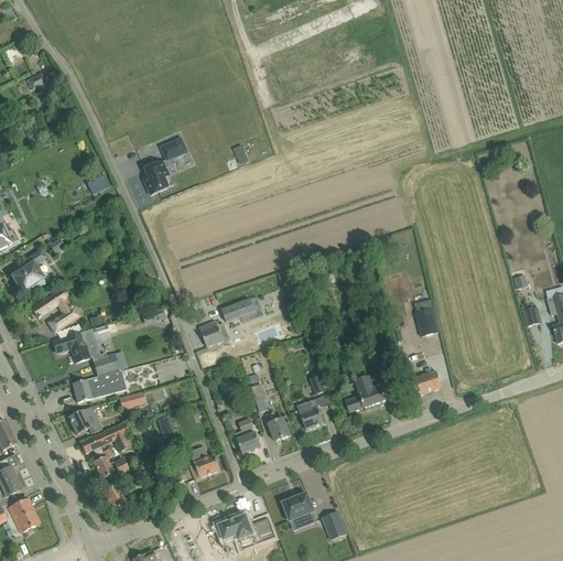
[(46,82),(41,71),(33,75),(39,86),(46,82)]
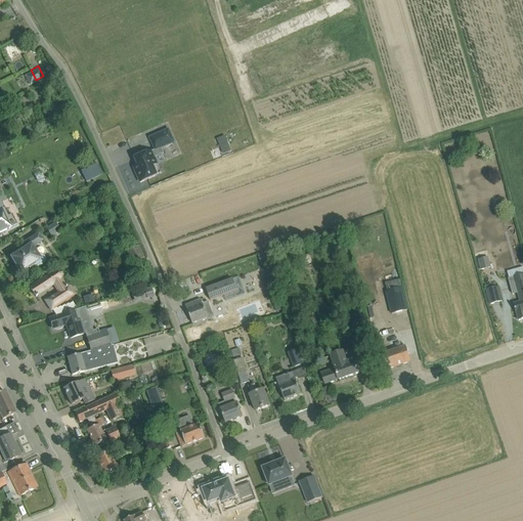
[(133,166),(139,180),(156,172),(153,164),(157,162),(154,155),(163,150),(161,145),(173,139),(168,127),(148,135),(155,147),(150,148),(150,147),(134,156),(137,164),(133,166)]
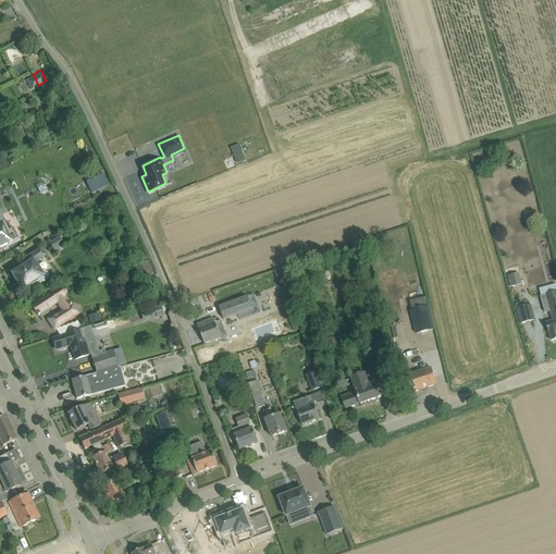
[(238,142),(230,145),(233,154),(242,150),(238,142)]
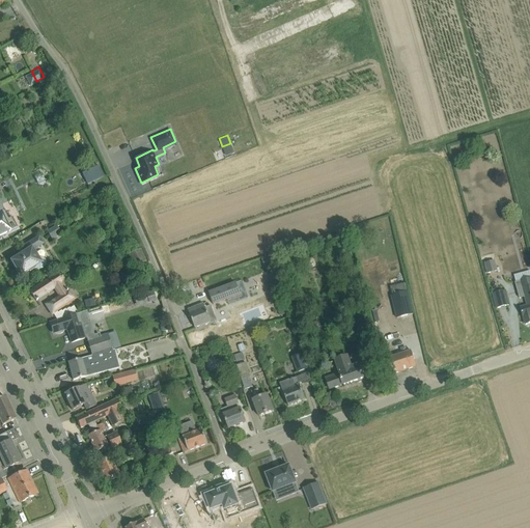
[(96,164),(82,171),(87,182),(102,173),(96,164)]
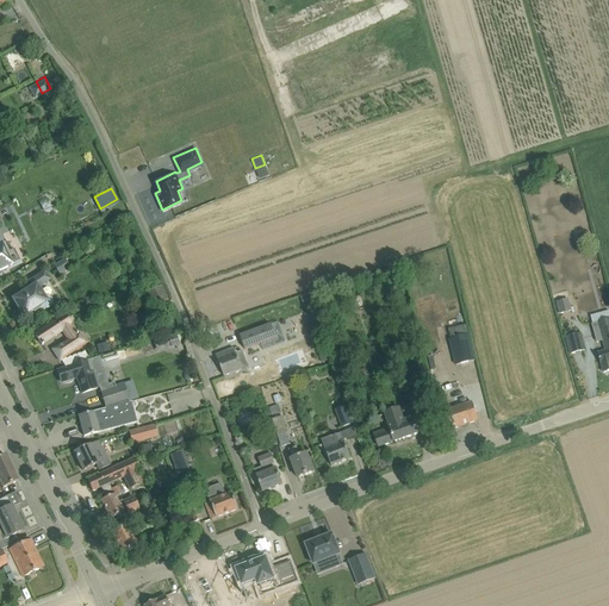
[(0,267),(18,258),(12,247),(8,249),(0,232),(0,267)]
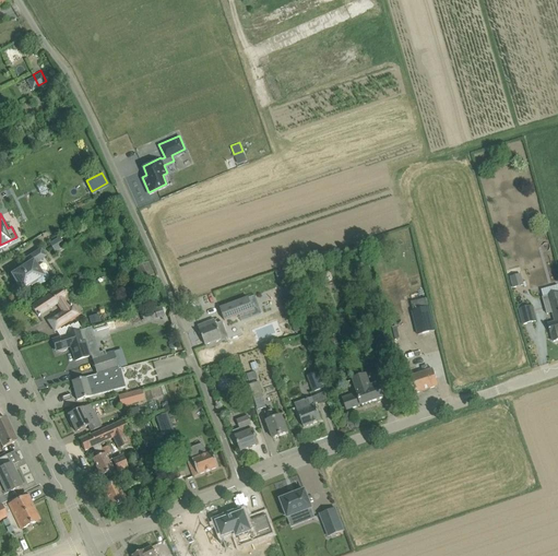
[(48,241),(54,249),(63,241),(59,235),(48,241)]
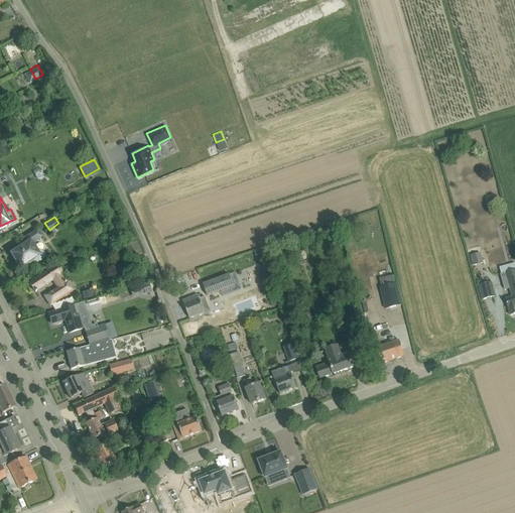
[(25,240),(19,243),(20,244),(9,251),(19,266),(27,260),(28,262),(34,258),(36,259),(38,259),(40,258),(42,256),(43,254),(43,252),(42,250),(40,248),(38,248),(35,248),(34,246),(35,245),(32,240),(31,241),(30,240),(32,238),(33,239),(40,234),(36,228),(23,237),(25,240)]
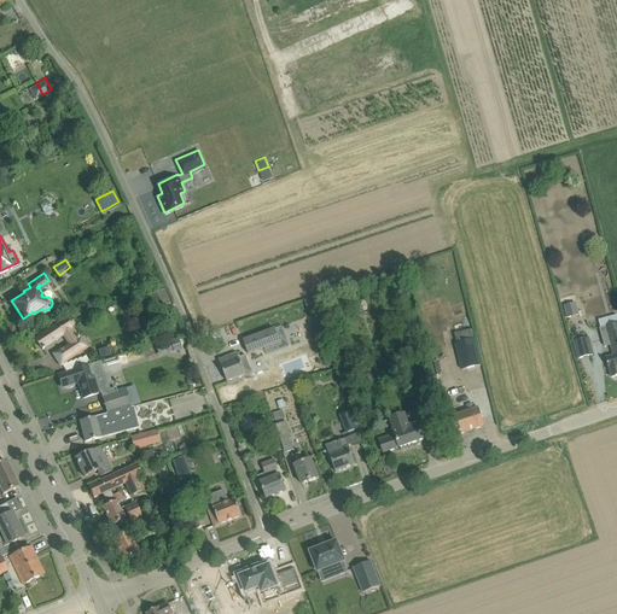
[(162,286),(151,292),(157,307),(169,300),(162,286)]
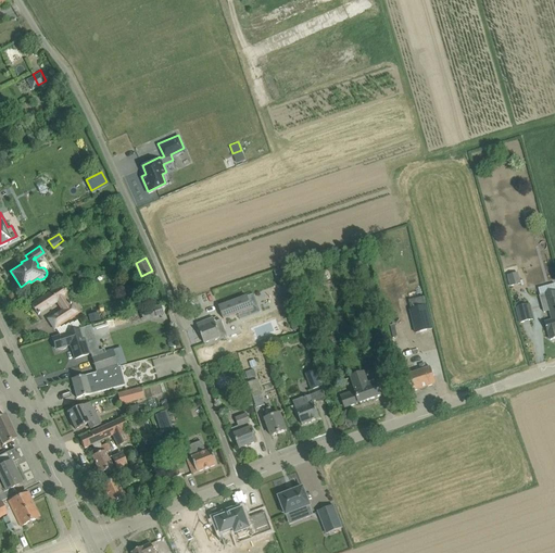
[(319,269),(317,272),(319,278),(323,280),(329,277),(329,274),(327,268),(325,267),(319,269)]
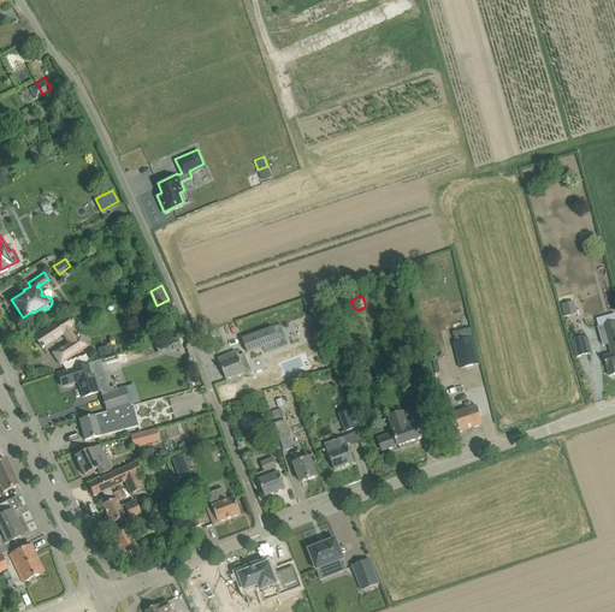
[(562,302),(565,314),(575,310),(573,299),(562,302)]
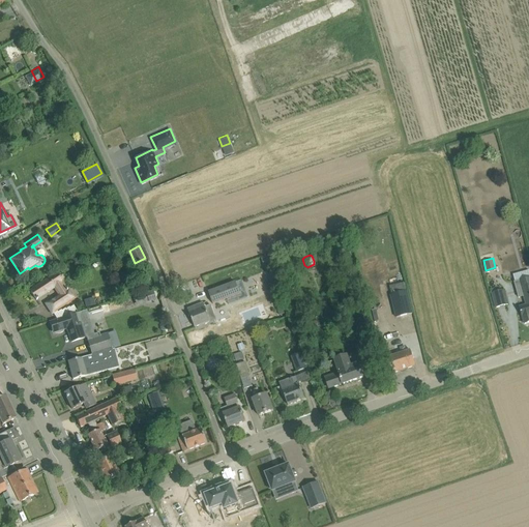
[(140,270),(143,276),(152,273),(150,267),(140,270)]
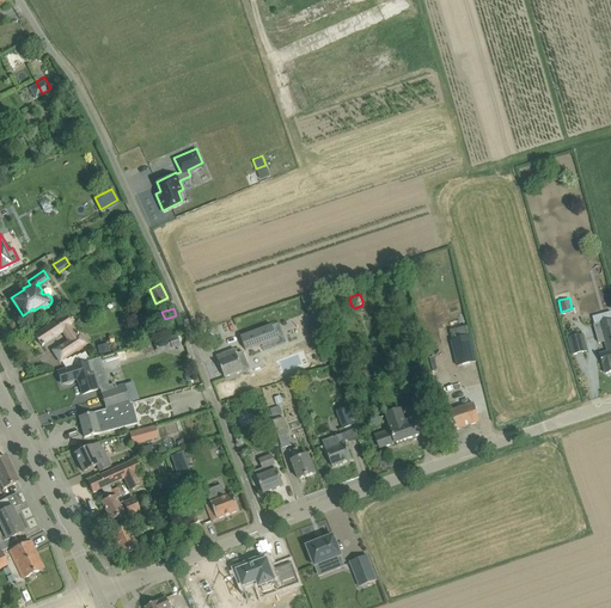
[(67,338),(52,348),(59,358),(85,342),(78,331),(77,331),(75,331),(65,315),(55,319),(34,332),(41,343),(42,343),(42,342),(61,329),(67,338)]
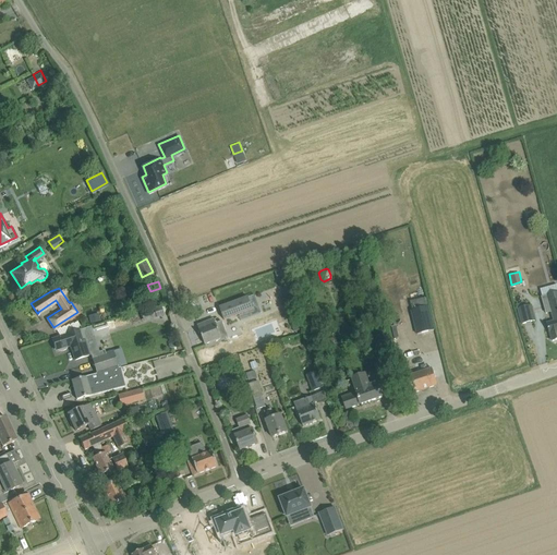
[(554,318),(546,321),(548,330),(549,330),(552,338),(556,336),(556,289),(540,294),(545,311),(551,310),(554,318)]
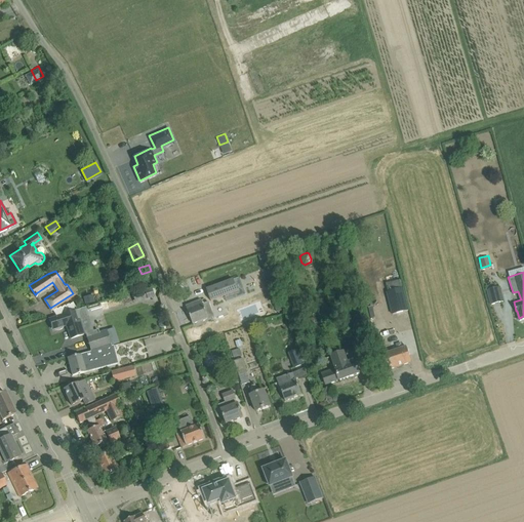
[(205,287),(210,298),(237,288),(233,277),(205,287)]
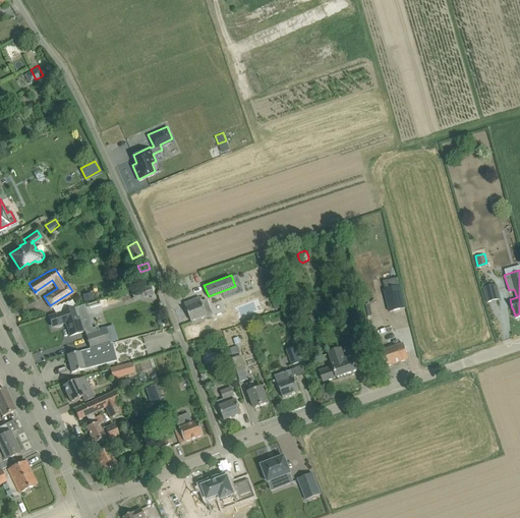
[(482,286),(486,300),(499,297),(495,283),(482,286)]
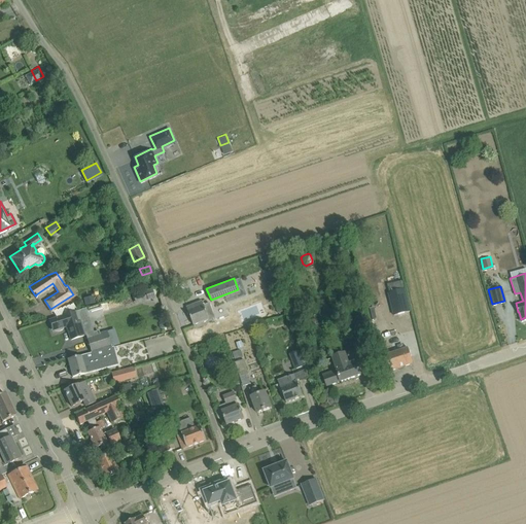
[(132,292),(135,302),(153,297),(151,287),(132,292)]
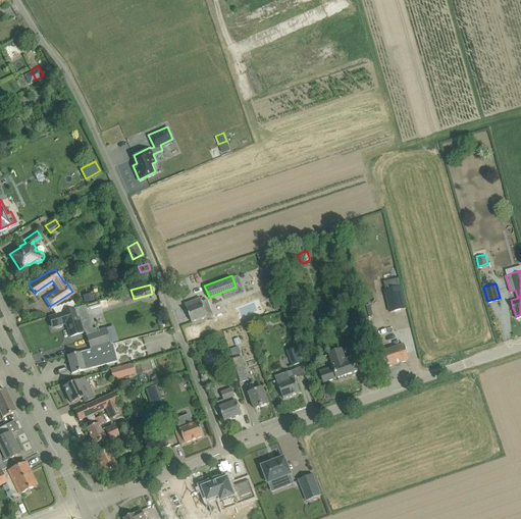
[(400,284),(383,288),(388,310),(405,307),(400,284)]
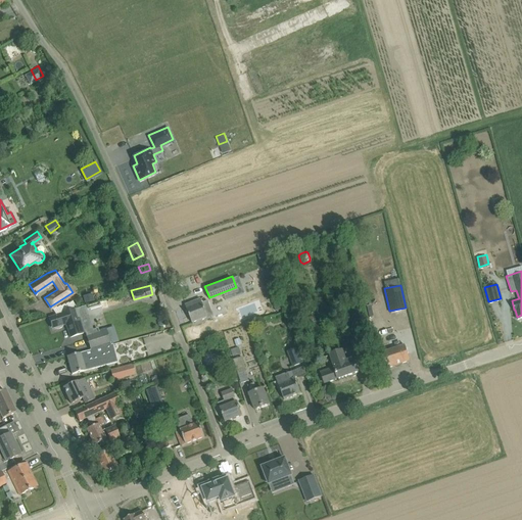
[(82,293),(84,300),(93,298),(91,291),(82,293)]
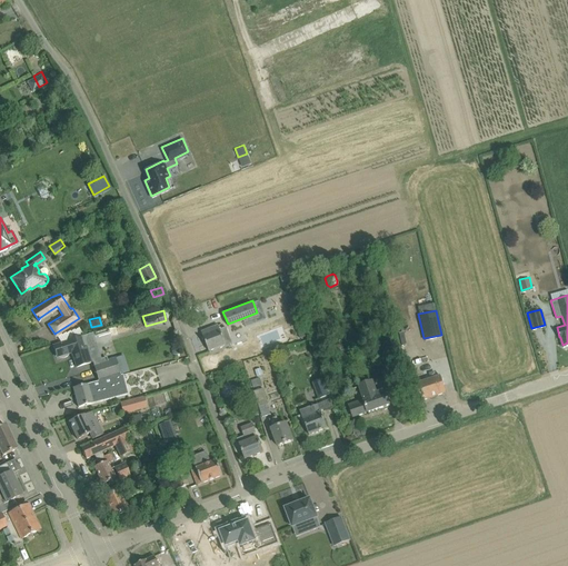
[(200,329),(208,349),(225,343),(217,323),(200,329)]
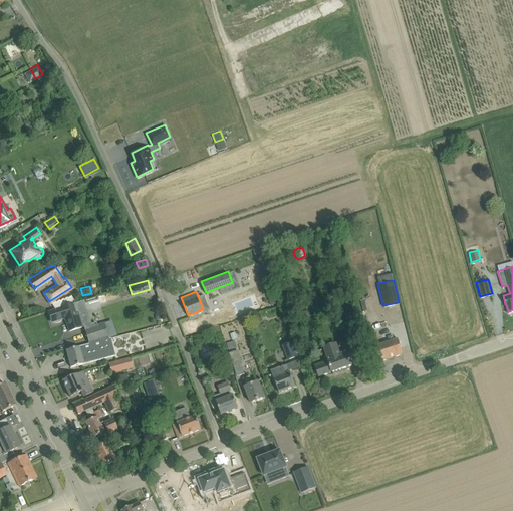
[(47,310),(50,320),(64,315),(68,329),(77,326),(82,324),(78,311),(86,308),(83,298),(75,300),(70,302),(60,305),(60,306),(47,310)]
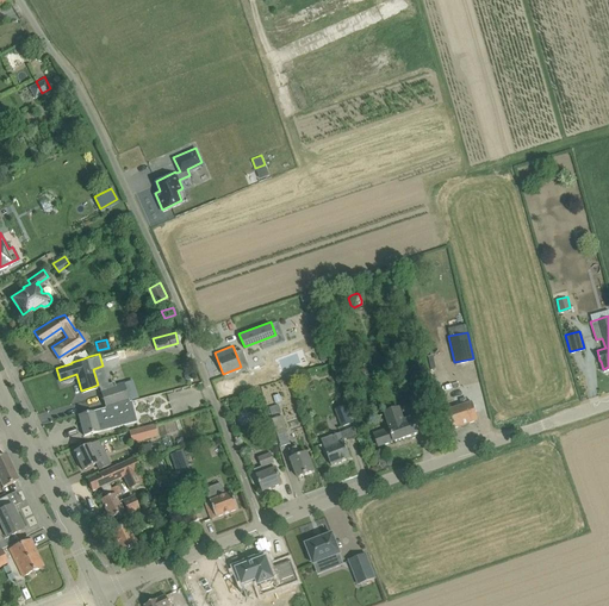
[(366,366),(352,370),(354,379),(368,373),(366,366)]
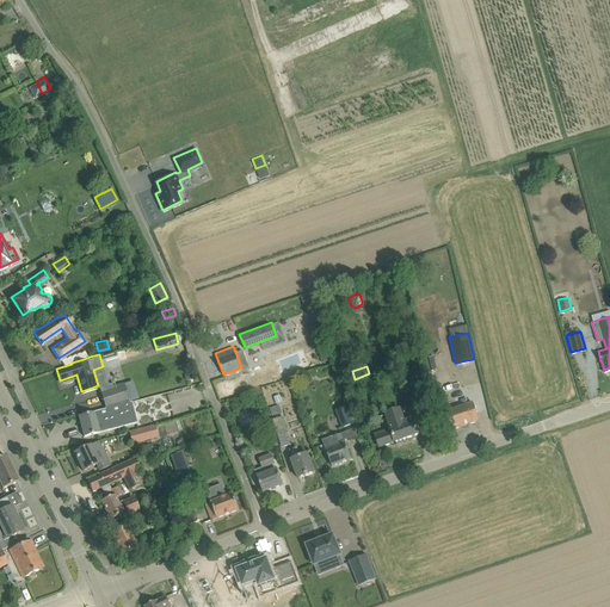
[(123,379),(99,386),(105,406),(128,400),(123,379)]
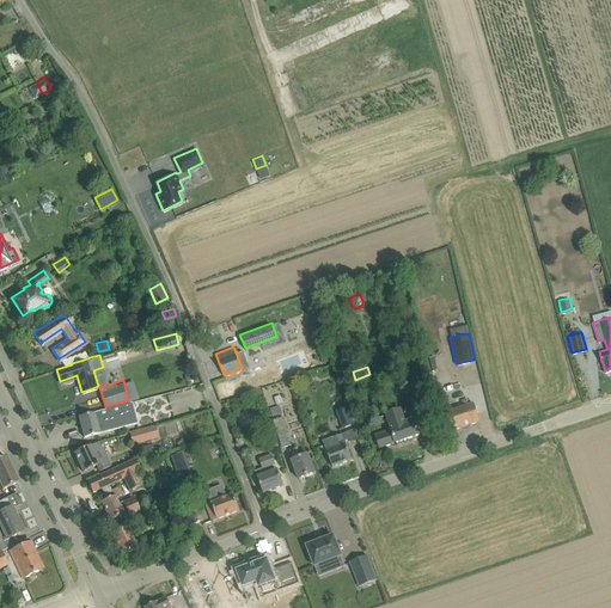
[(423,393),(409,398),(416,417),(431,412),(423,393)]
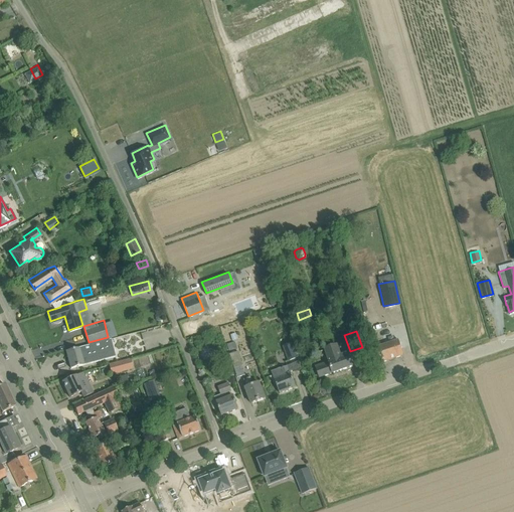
[(65,348),(69,366),(115,354),(110,337),(108,337),(89,342),(84,343),(65,348)]
